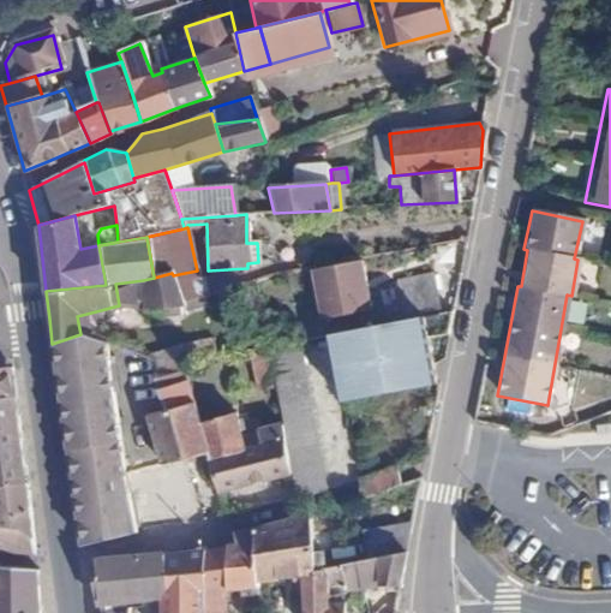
[(366,310),(358,260),(310,269),(317,309),(318,319),(366,310)]
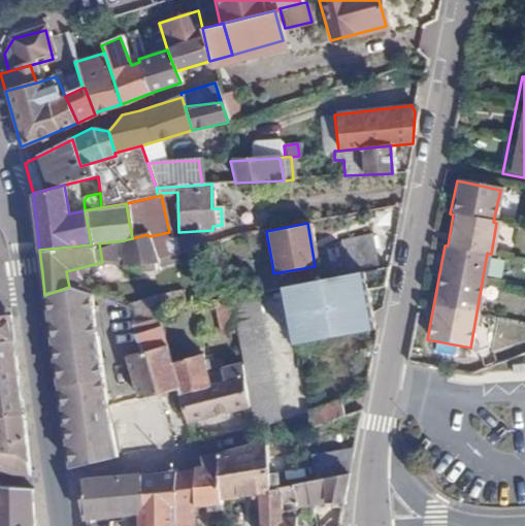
[(171,240),(169,232),(149,236),(155,259),(183,252),(179,238),(171,240)]
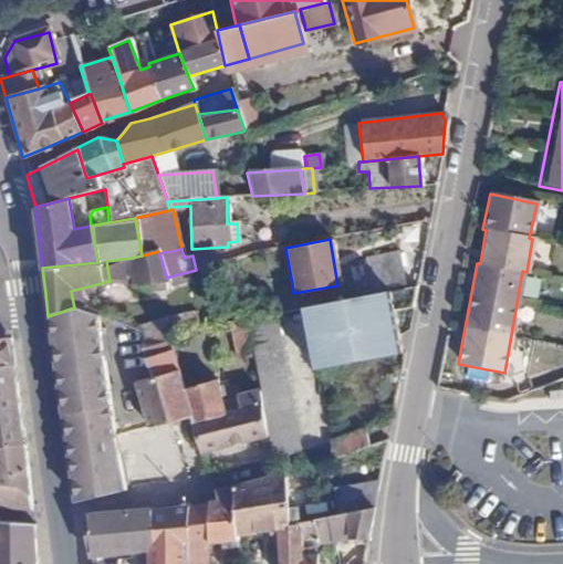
[(166,278),(159,253),(158,251),(142,256),(132,258),(133,292),(154,292),(154,282),(167,282),(166,278)]
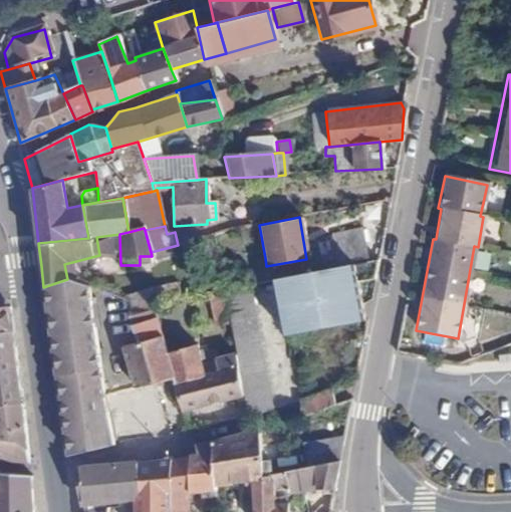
[(334,268),(365,262),(360,230),(329,236),(334,268)]
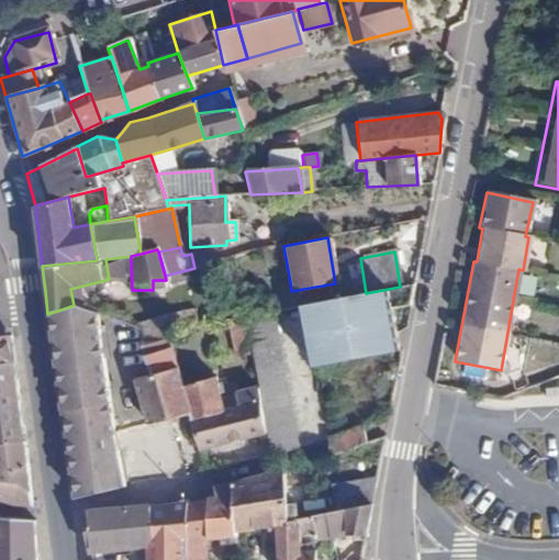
[(0,339),(10,339),(6,305),(1,266),(0,266),(0,339)]
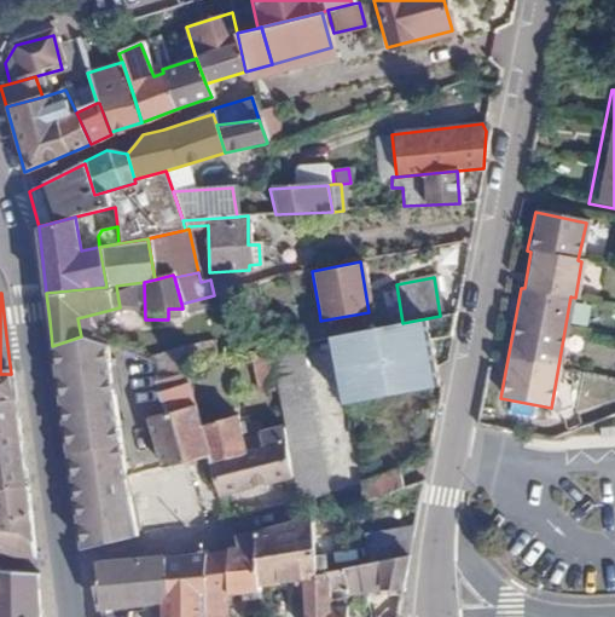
[(216,303),(214,295),(181,304),(183,309),(184,312),(216,303)]
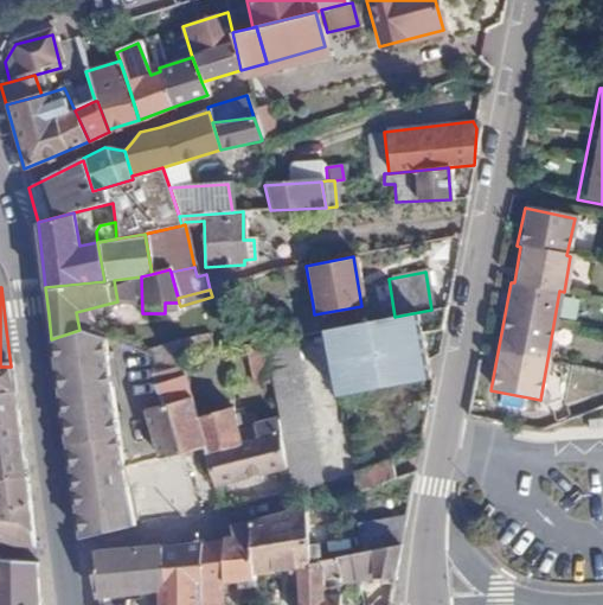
[(438,330),(443,307),(431,310),(395,317),(301,336),(313,402),(351,395),(429,380),(421,333),(438,330)]
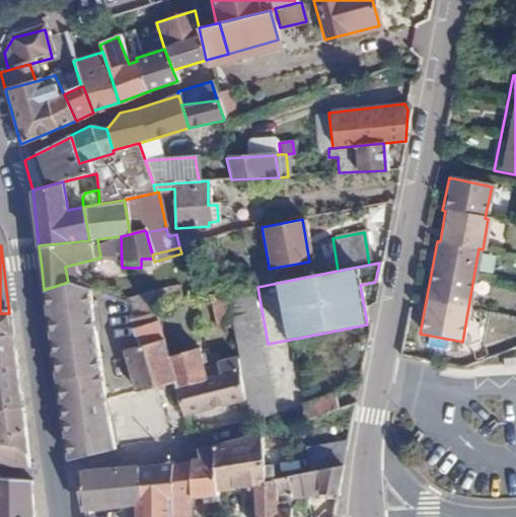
[(75,279),(73,265),(65,267),(68,282),(75,279)]
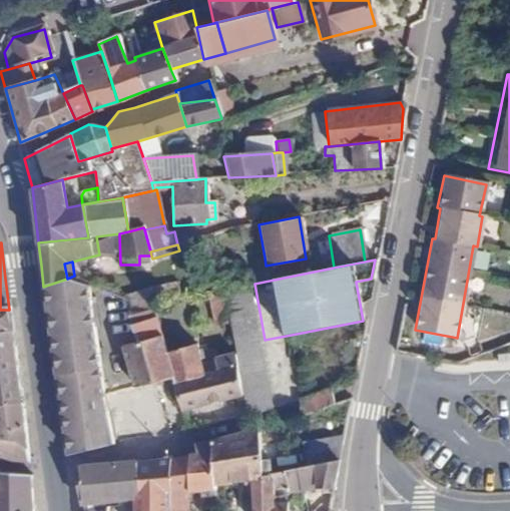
[(213,275),(148,288),(151,304),(174,299),(217,291),(213,275)]
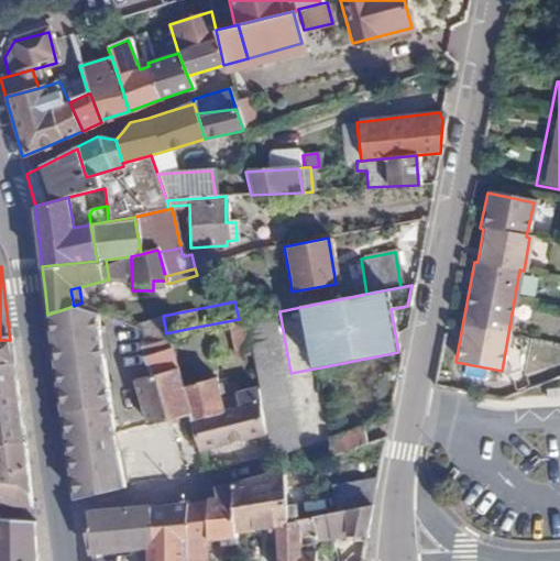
[(74,306),(47,315),(77,497),(122,483),(119,465),(114,443),(113,435),(94,311),(81,303),(74,306)]
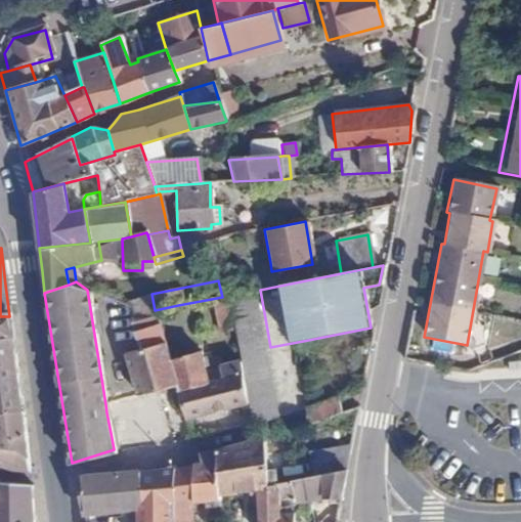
[(155,310),(152,294),(119,303),(129,307),(133,321),(157,316),(155,310)]
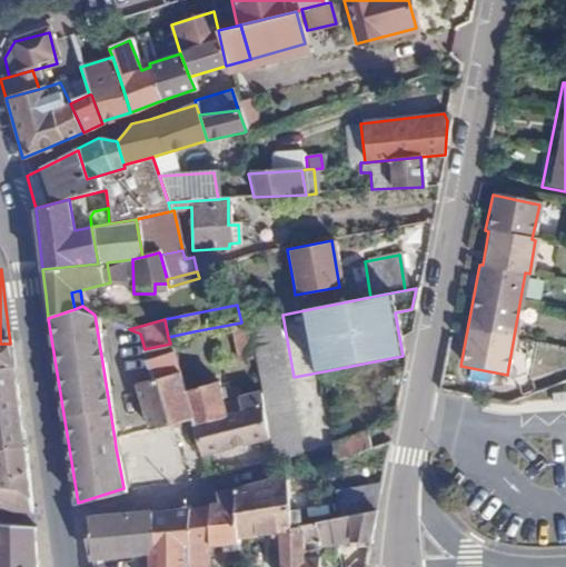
[(251,357),(246,321),(241,322),(194,331),(200,366),(251,357)]
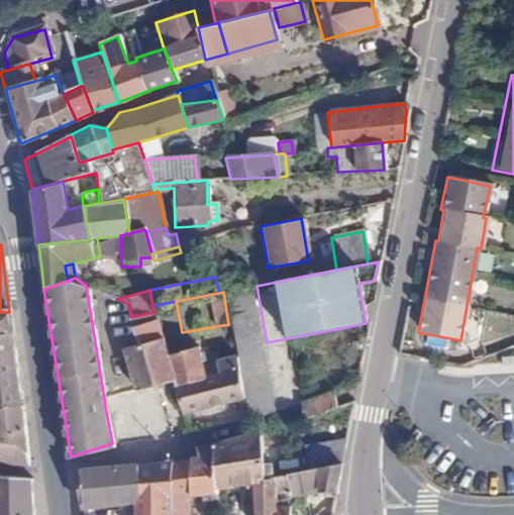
[(11,325),(9,312),(0,312),(0,338),(12,334),(11,325)]
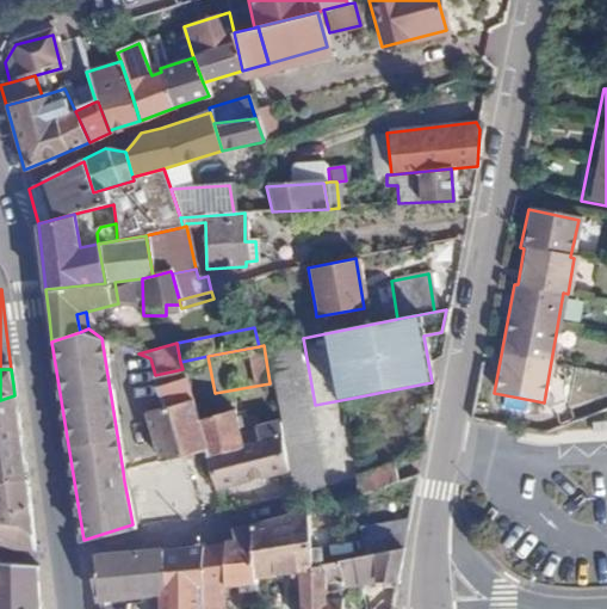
[(152,437),(158,463),(183,457),(203,451),(208,451),(198,419),(192,400),(189,401),(183,369),(155,375),(153,376),(162,407),(169,431),(152,437)]
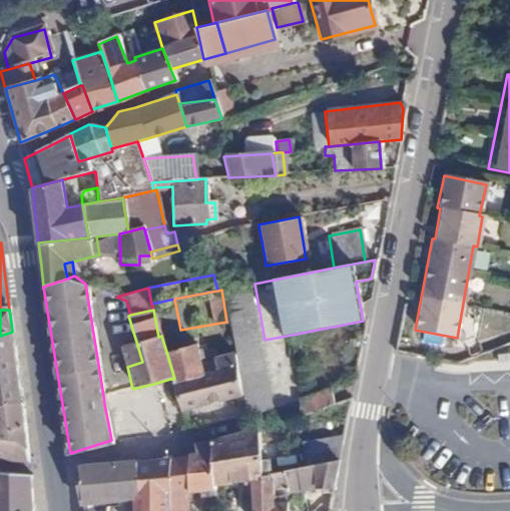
[(16,368),(12,332),(0,336),(0,407),(21,404),(16,368)]
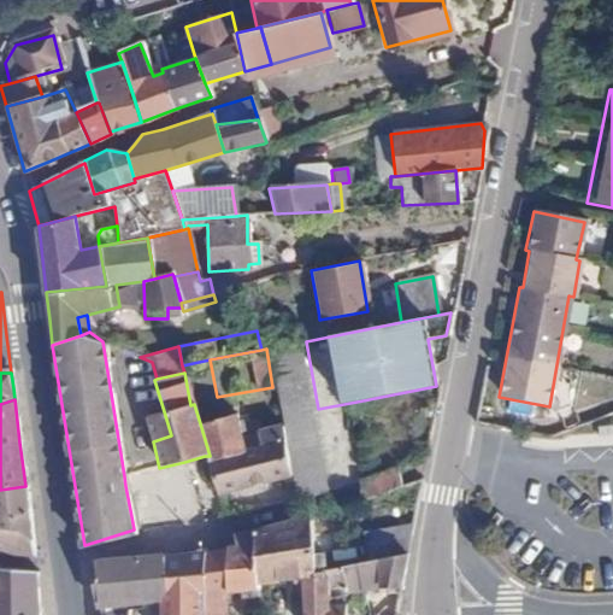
[(147,416),(153,441),(171,435),(164,411),(147,416)]
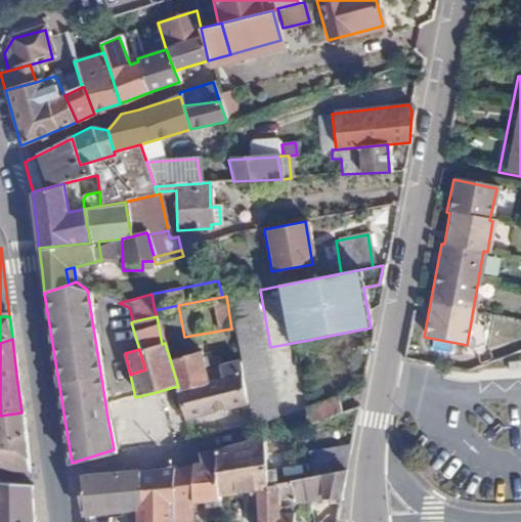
[(178,387),(174,387),(184,418),(246,403),(239,362),(217,367),(220,378),(206,382),(203,371),(198,352),(170,359),(178,387)]
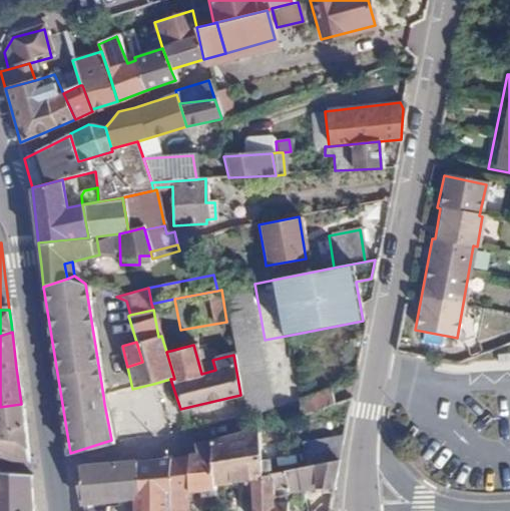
[(212,360),(198,363),(201,374),(215,370),(212,360)]
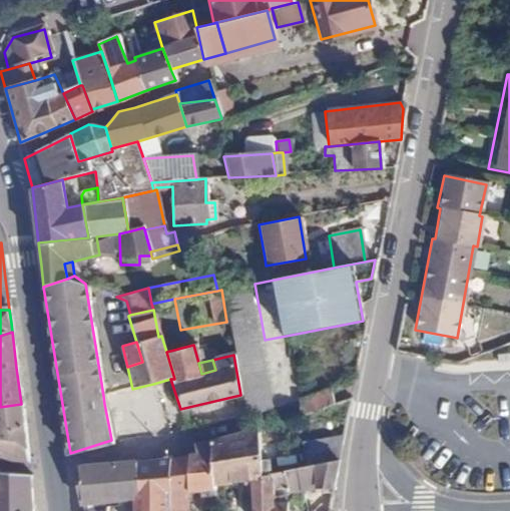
[(124,399),(133,436),(166,432),(153,384),(132,389),(103,396),(104,404),(124,399)]
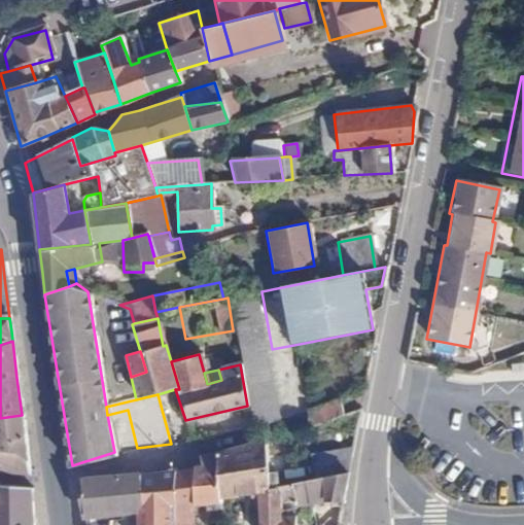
[(338,398),(306,409),(308,428),(343,416),(338,398)]
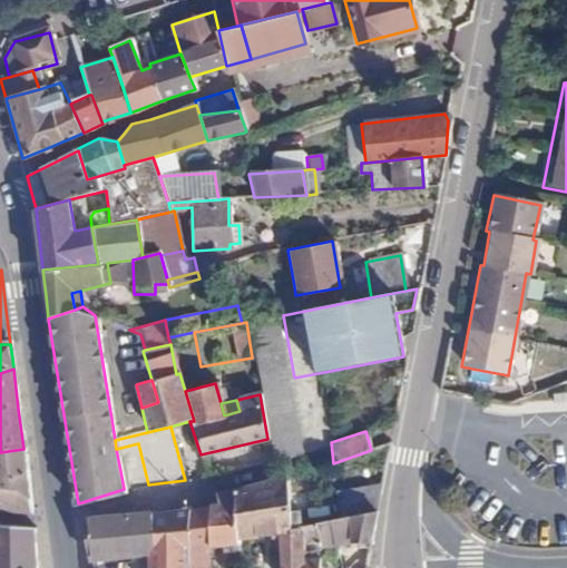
[(26,470),(23,449),(0,452),(0,510),(28,515),(29,496),(26,470)]
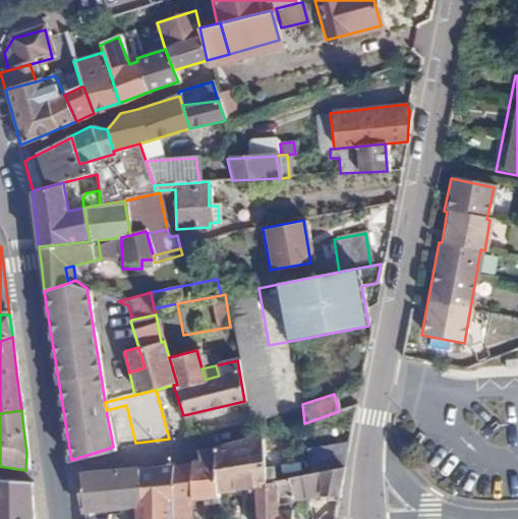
[(110,430),(113,447),(119,446),(119,445),(115,428),(110,430)]
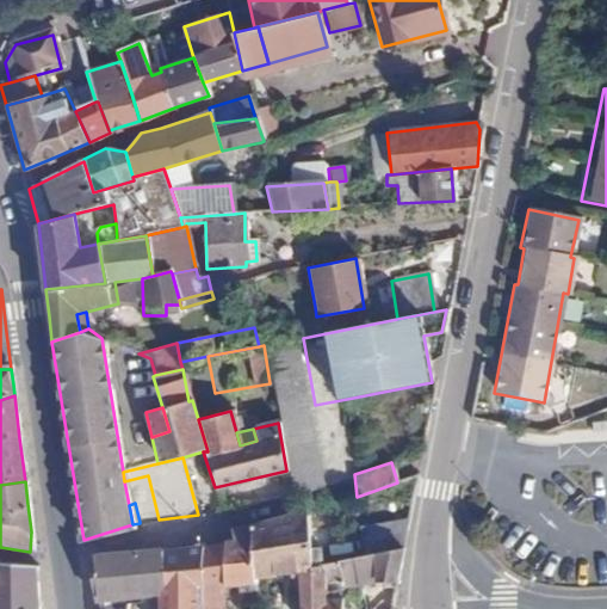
[(302,510),(293,511),(278,518),(242,526),(253,578),(274,577),(273,572),(297,570),(296,549),(321,543),(319,526),(307,528),(302,510)]
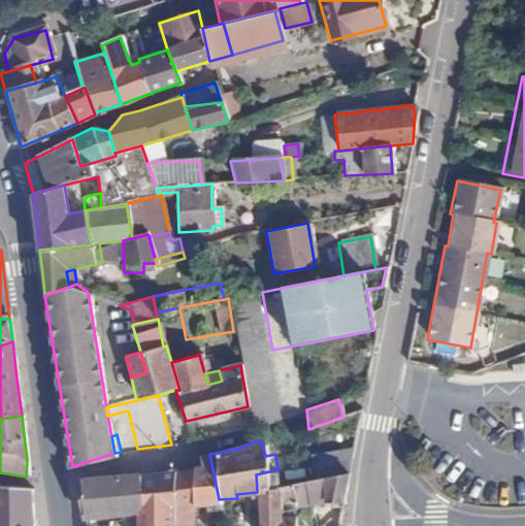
[(348,473),(352,449),(307,456),(313,481),(348,473)]
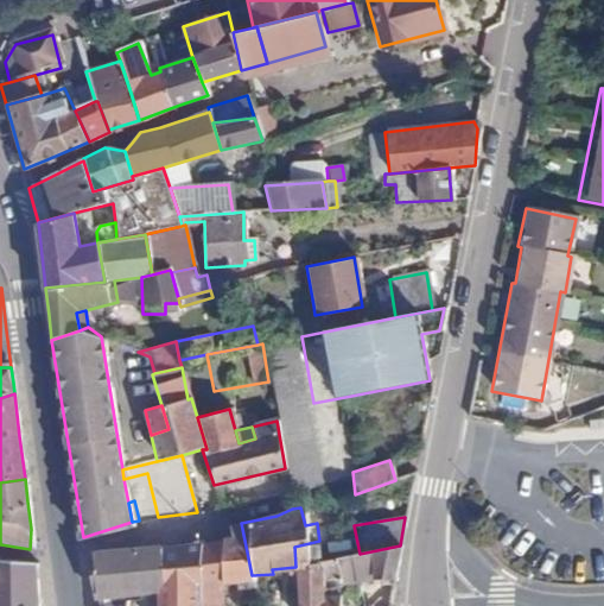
[(252,575),(241,523),(230,525),(233,537),(198,545),(201,605),(220,605),(220,584),(253,581),(252,575)]
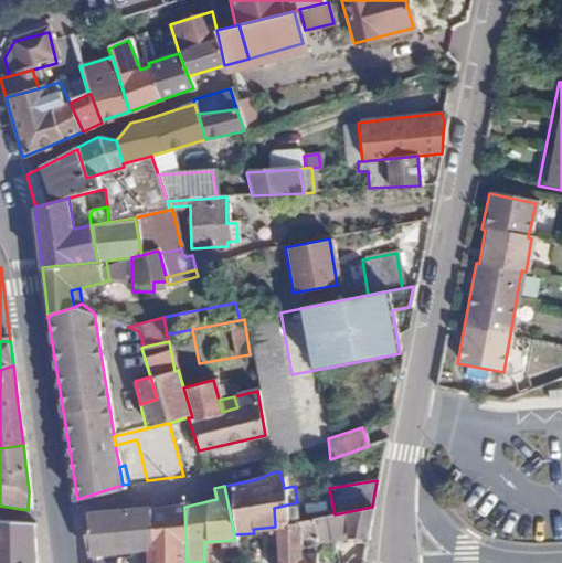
[(187,562),(184,507),(88,517),(92,554),(92,562),(115,562),(116,553),(147,551),(147,562),(187,562)]
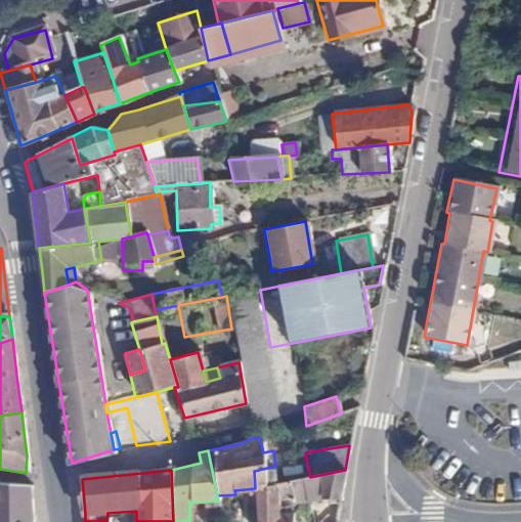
[(345,470),(310,477),(302,478),(304,499),(310,498),(321,497),(330,498),(339,499),(345,470)]
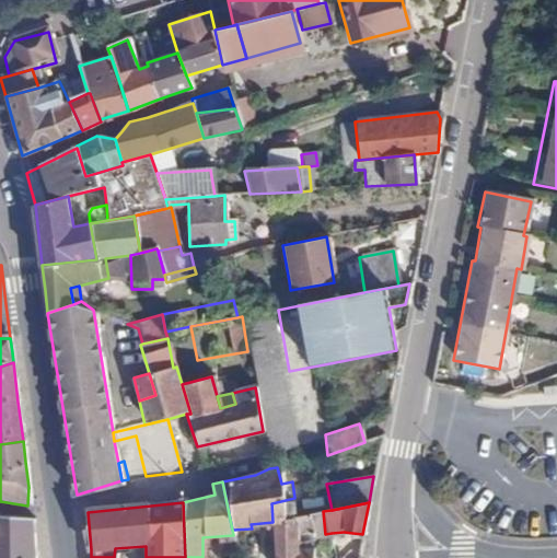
[(325,534),(323,511),(273,522),(274,557),(313,557),(313,547),(299,546),(299,541),(314,542),(316,535),(325,534)]
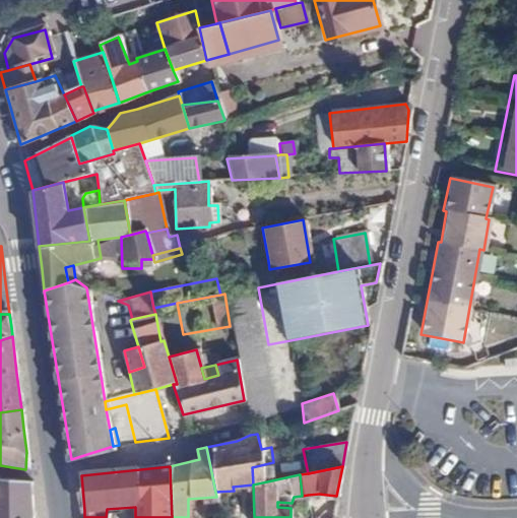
[(31,517),(30,481),(0,476),(0,517),(31,517)]
